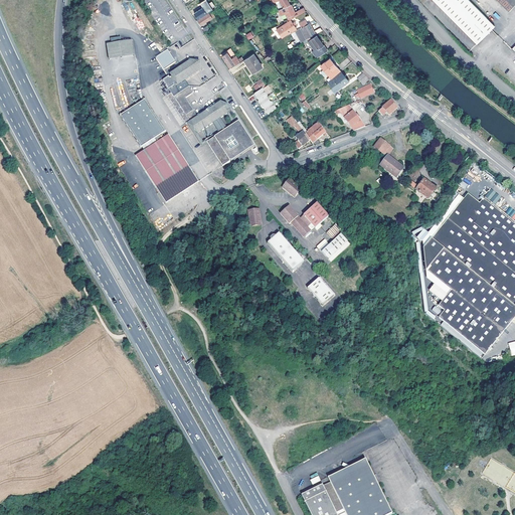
[(432,0),(438,5),(476,44),(491,29),(494,26),(468,0),(432,0)]
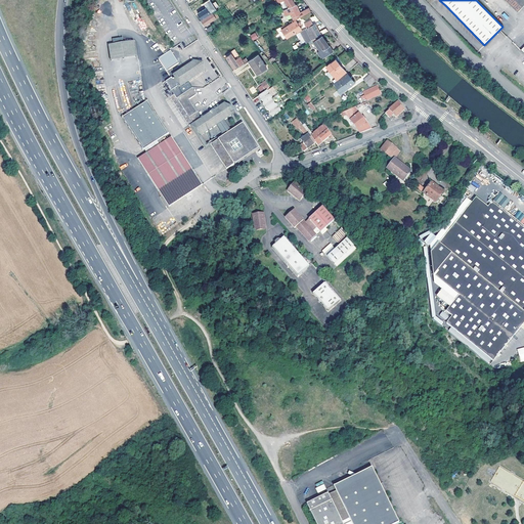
[(503,0),(517,12),(523,3),(523,0),(503,0)]
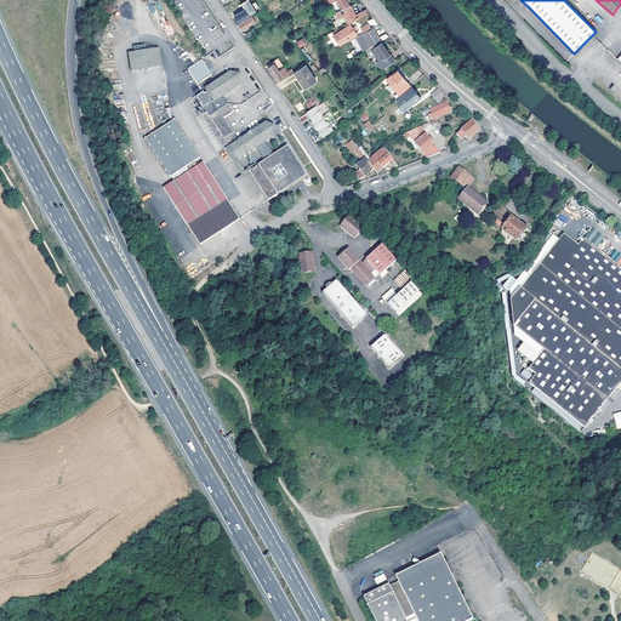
[(352,5),(336,12),(341,23),(346,20),(348,24),(351,23),(369,13),(366,10),(355,13),(352,5)]
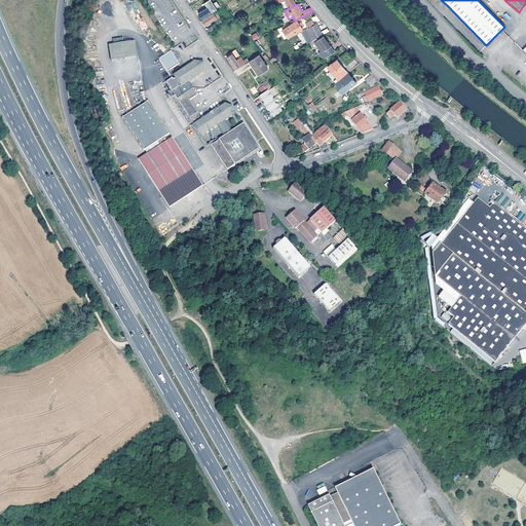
[(276,11),(278,13),(289,8),(288,5),(276,11)]
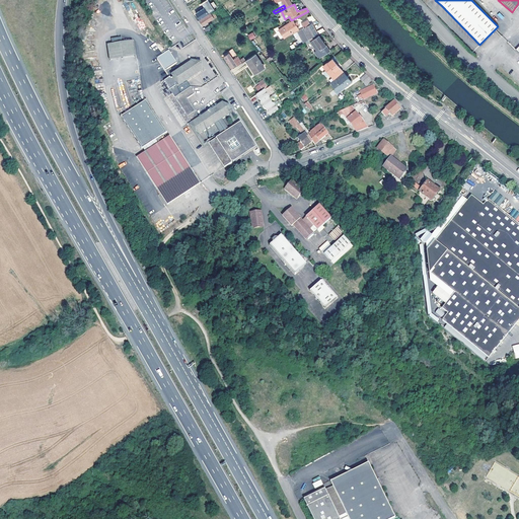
[(200,18),(208,13),(205,8),(197,13),(200,18)]
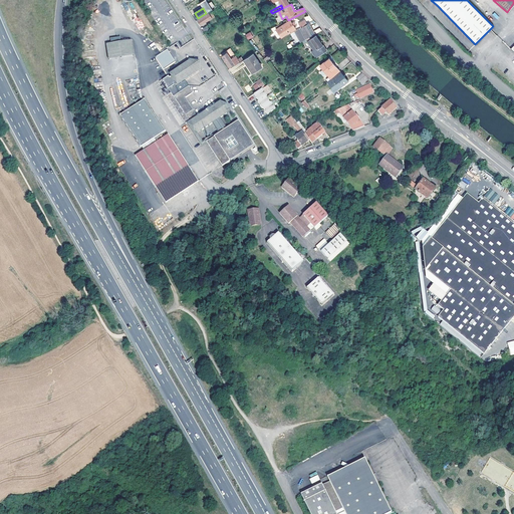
[(200,25),(214,16),(211,12),(197,21),(200,25)]
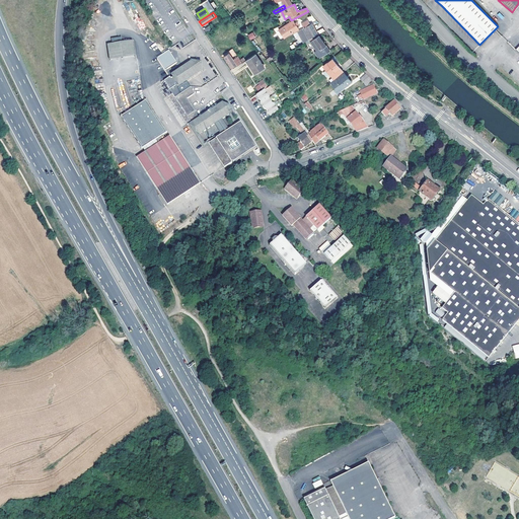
[(299,28),(293,19),(286,24),(280,28),(285,36),(294,30),(295,31),(299,28)]
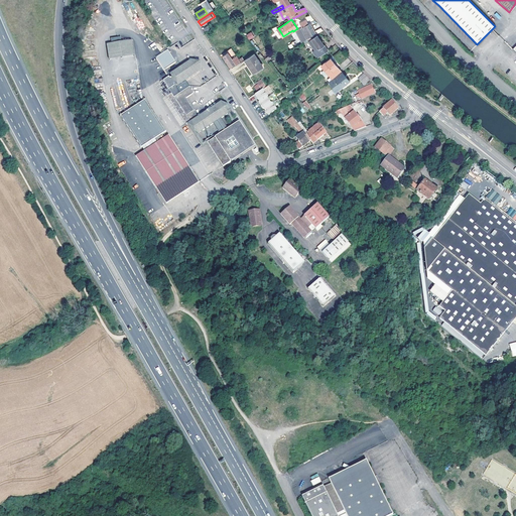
[(308,38),(316,33),(310,23),(308,24),(302,27),(299,29),(304,38),(300,40),(301,42),(303,41),(308,38)]
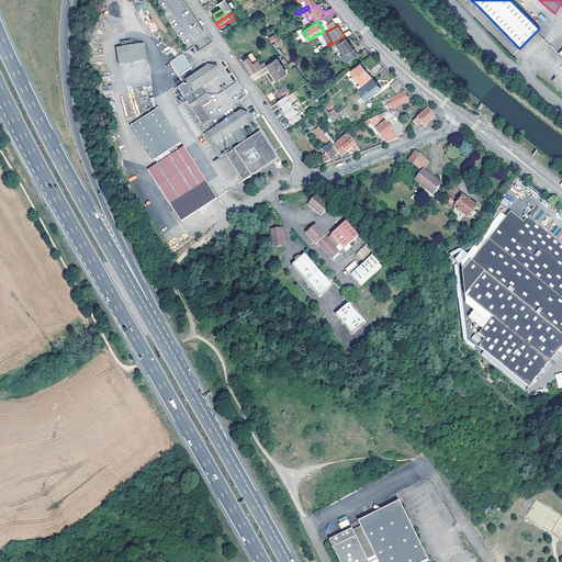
[(268,38),(271,44),(277,41),(274,35),(268,38)]
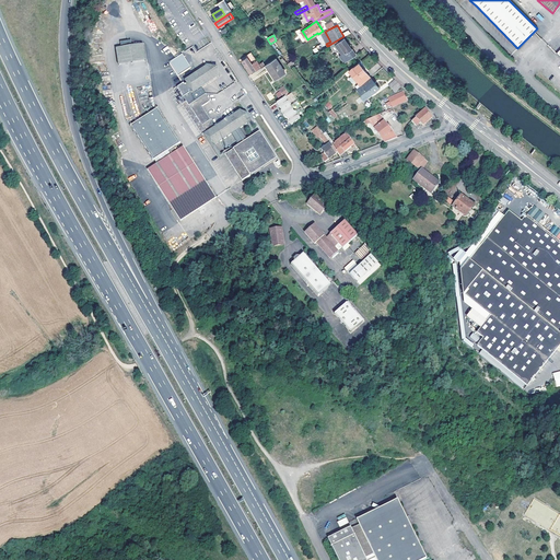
[(346,66),(357,59),(343,36),(335,42),(336,44),(342,55),(340,56),(346,66)]
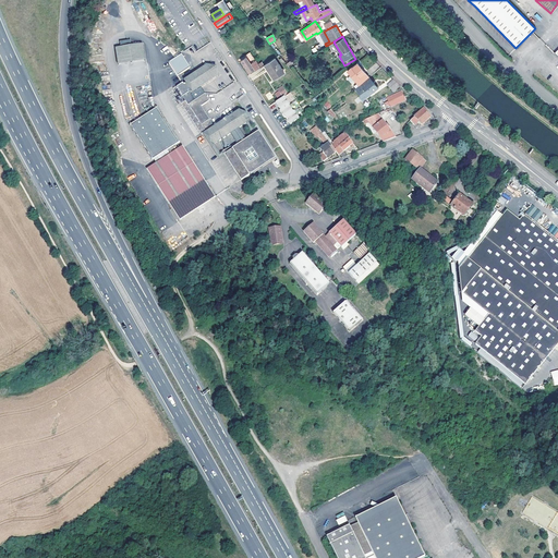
[(145,62),(143,46),(117,50),(119,67),(145,62)]
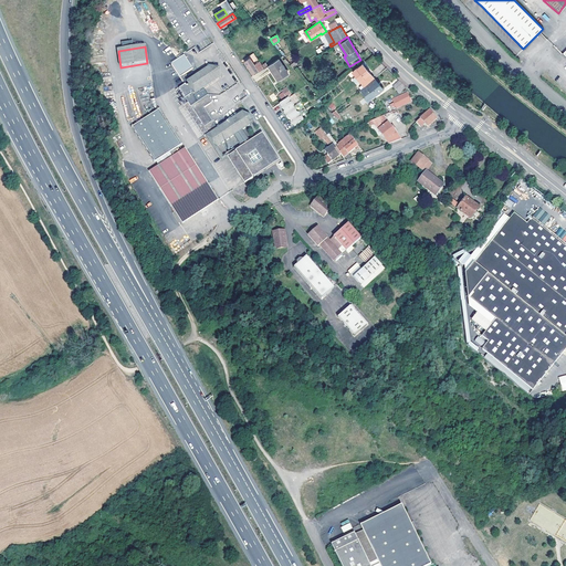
[(258,71),(259,72),(266,66),(268,65),(259,51),(244,61),(247,65),(245,66),(247,67),(248,66),(253,74),(258,71)]
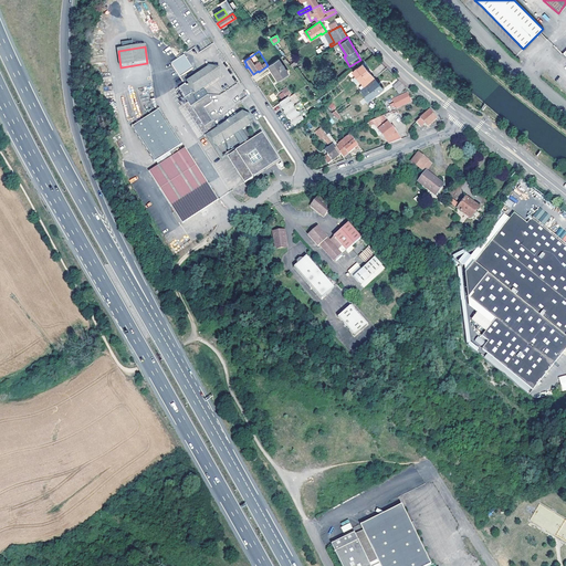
[(185,54),(171,62),(179,75),(192,67),(185,54)]
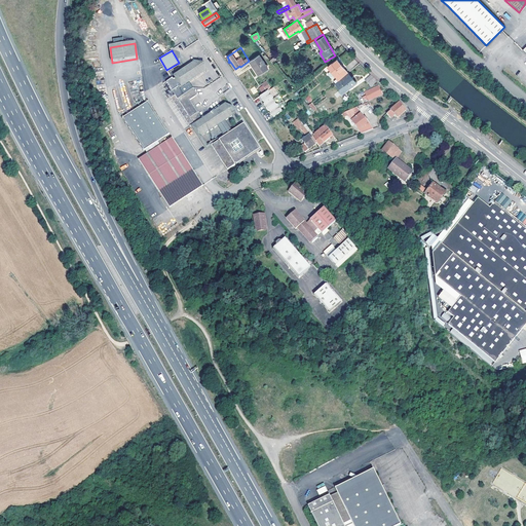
[(259,74),(268,69),(259,54),(249,61),(248,62),(251,66),(253,65),(259,74)]
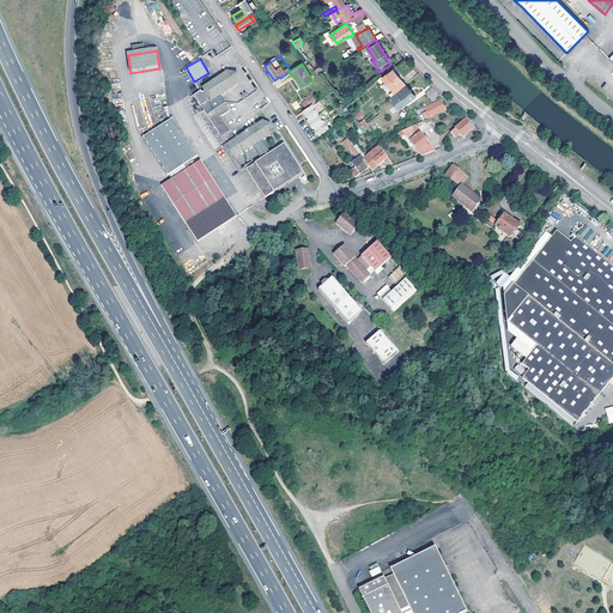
[(395,93),(405,85),(393,70),(382,78),(390,87),(395,93)]
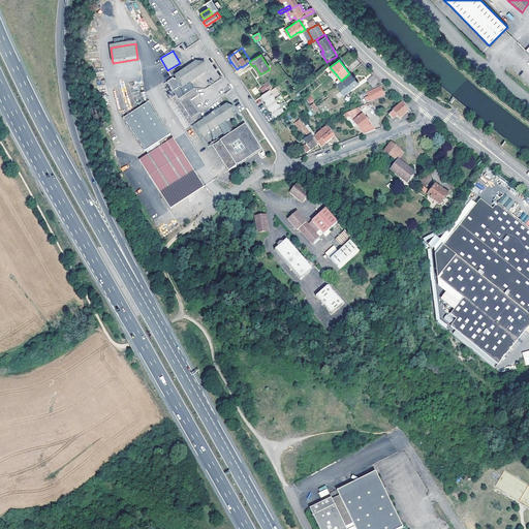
[(205,68),(206,66),(204,65),(198,62),(194,65),(193,63),(174,76),(182,89),(201,75),(200,74),(203,72),(205,70),(204,68),(205,68)]
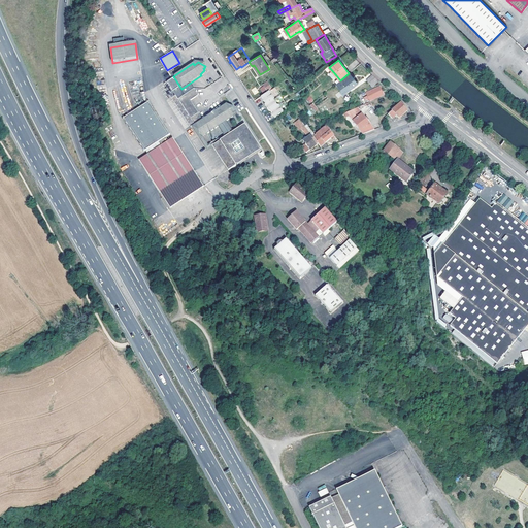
[(254,65),(252,66),(258,76),(260,74),(254,65)]
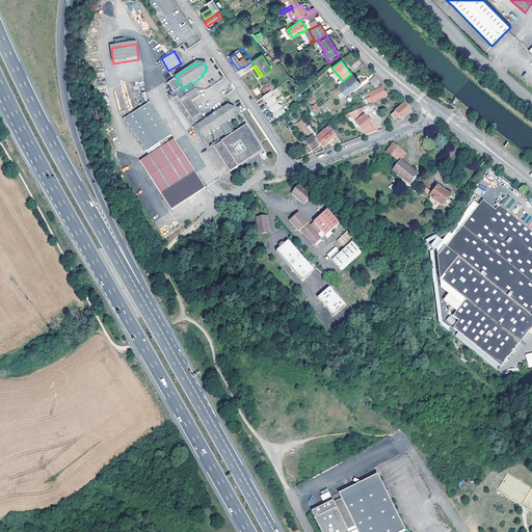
[(352,90),(360,83),(352,75),(345,81),(348,84),(346,86),(348,88),(349,87),(352,90)]
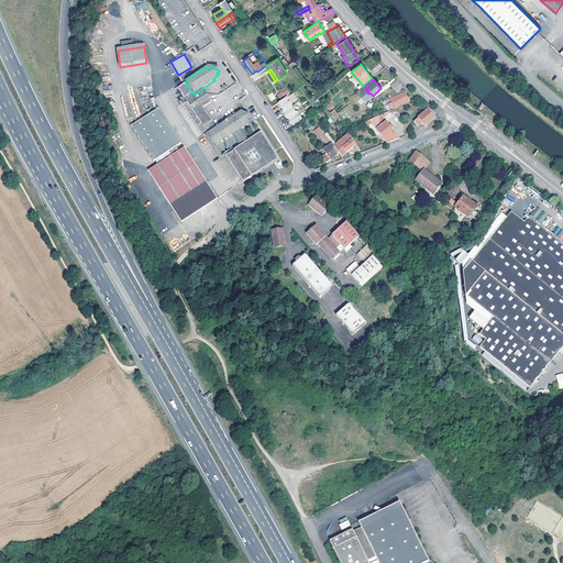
[(393,86),(398,92),(404,87),(398,80),(393,86)]
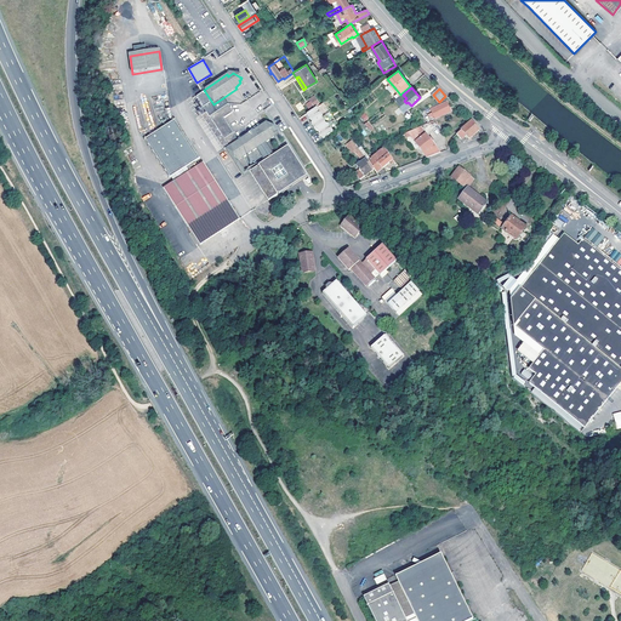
[(298,118),(312,109),(301,91),(288,101),(298,118)]
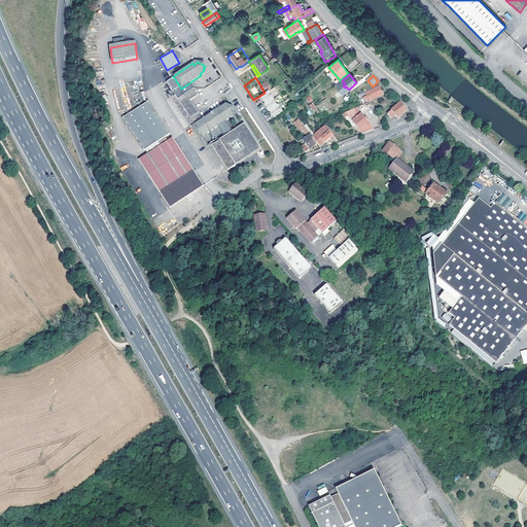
[(172,92),(178,88),(172,79),(166,82),(172,92)]
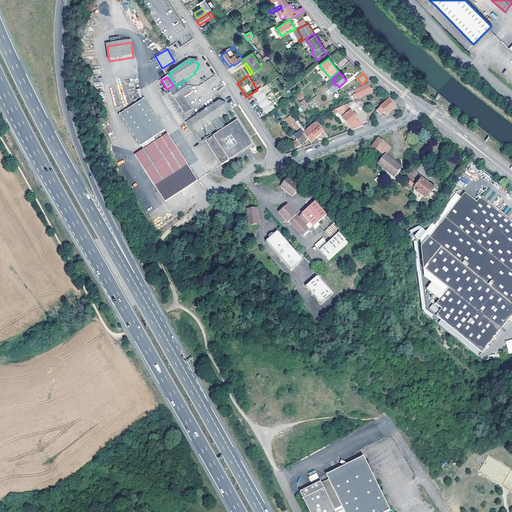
[(372,91),(368,84),(355,90),(357,93),(355,94),(356,96),(358,95),(359,98),(362,96),(363,95),(372,91)]
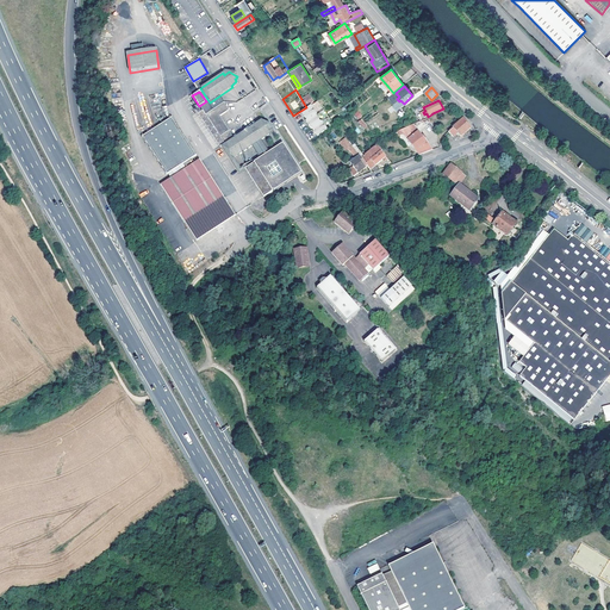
[(261,122),(247,131),(248,134),(244,136),(243,134),(234,139),(229,132),(221,118),(229,112),(224,104),(206,116),(224,145),(229,151),(225,154),(228,157),(231,156),(241,169),(246,167),(240,157),(261,142),(271,136),(268,134),(261,122)]
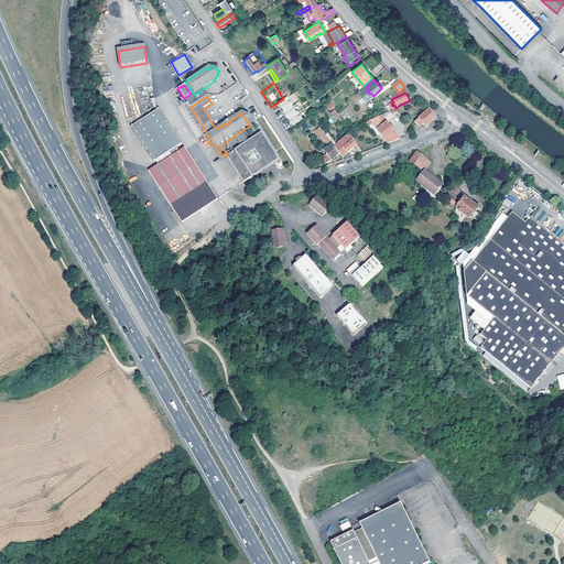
[(291,107),(292,106),(293,105),(291,101),(290,101),(286,98),(279,104),(284,111),(291,107)]
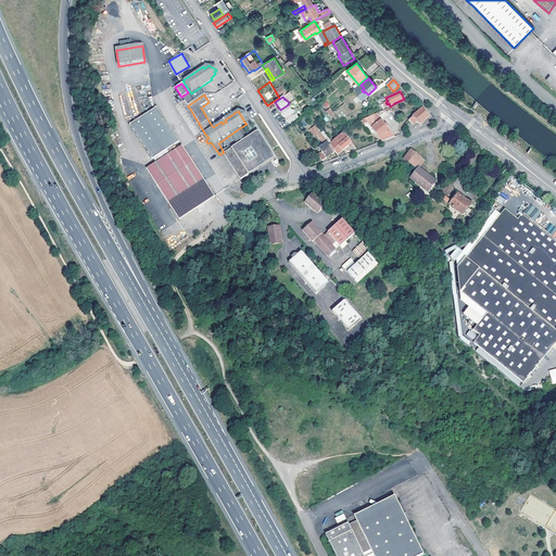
[(289,109),(287,105),(280,110),(280,111),(280,113),(283,117),(285,116),(293,112),(290,108),(289,109)]
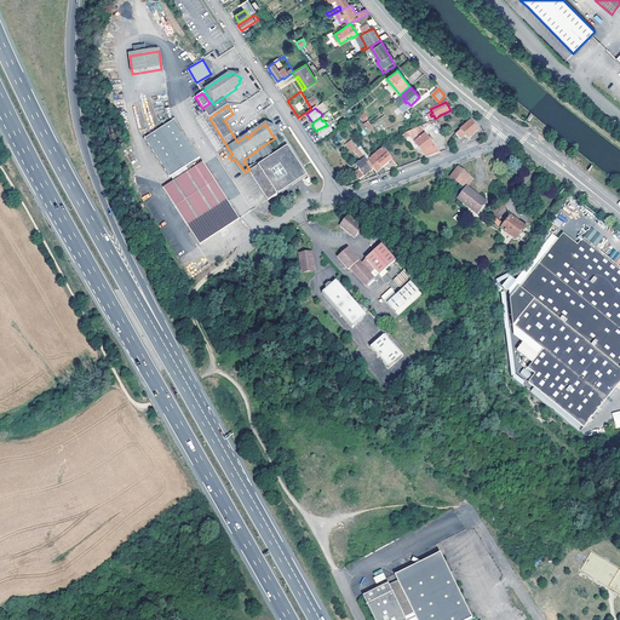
[(174,120),(144,141),(168,178),(199,159),(174,120)]
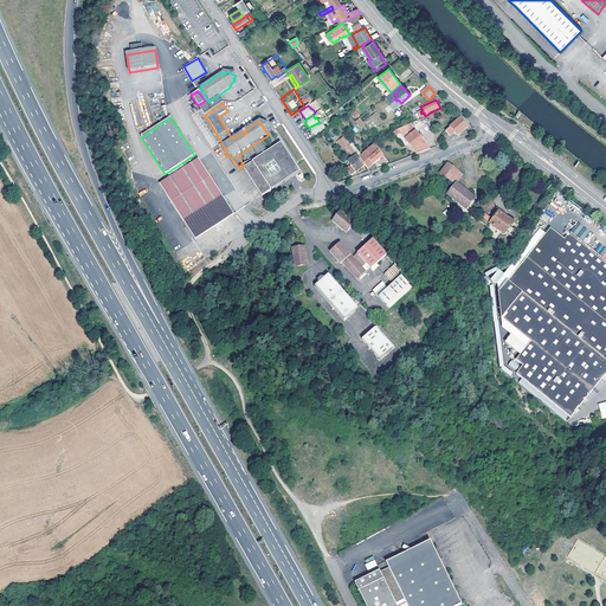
[(459,118),(445,131),(450,136),(455,131),(458,135),(468,127),(459,118)]
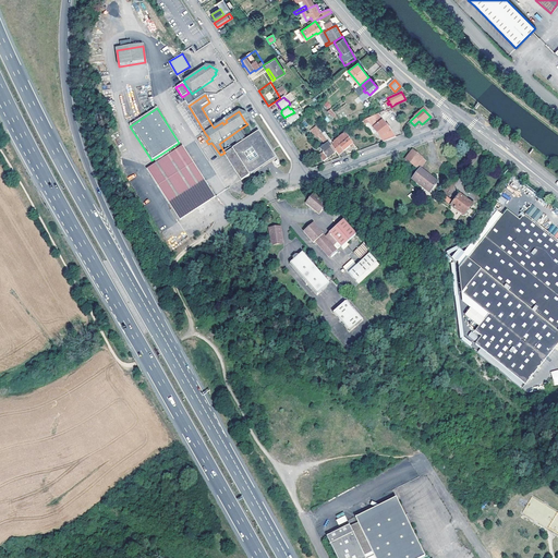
[(246,116),(239,111),(245,122),(250,119),(246,116)]
